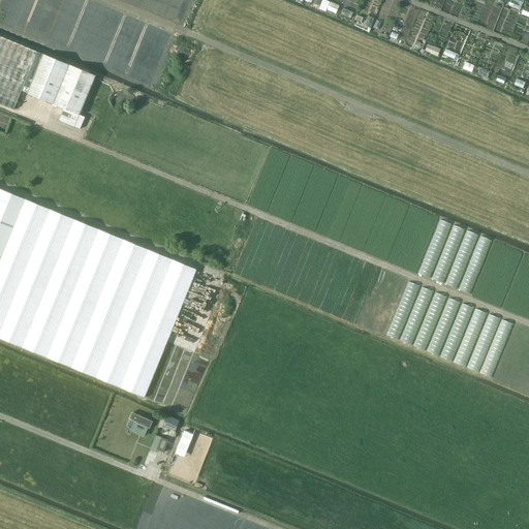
[(322,0),(320,6),(337,13),(340,4),(330,0),(322,0)]
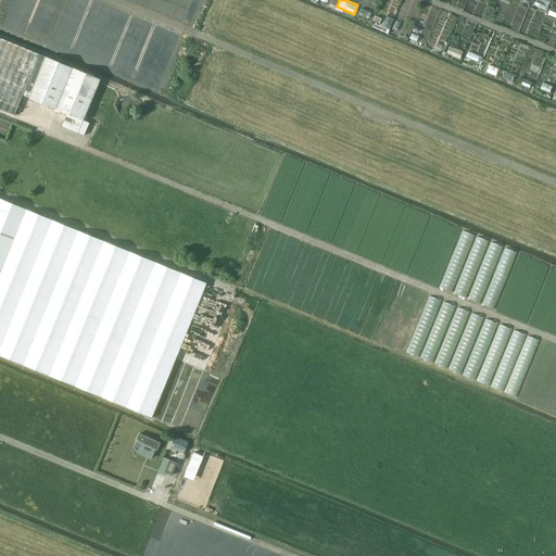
[(40,54),(0,38),(0,109),(15,116),(24,96),(40,54)]
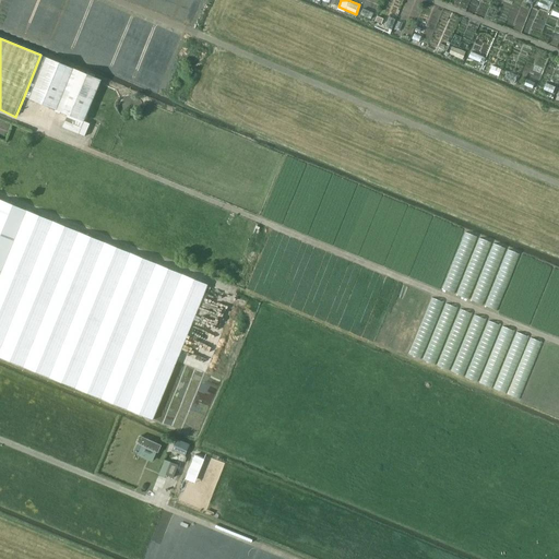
[(463,58),(465,50),(452,46),(450,54),(463,58)]
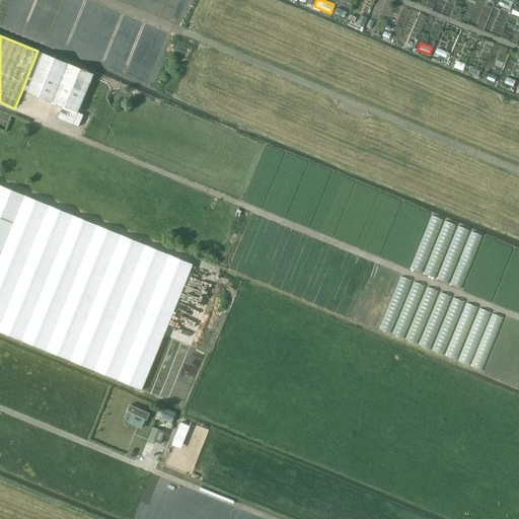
[(73,125),(94,74),(38,51),(22,89),(64,106),(59,119),(73,125)]
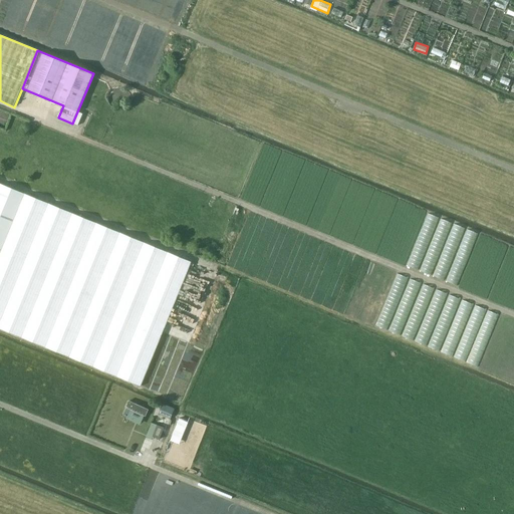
[(132,101),(132,98),(132,96),(132,93),(129,90),(125,87),(122,86),(120,86),(117,86),(114,86),(111,89),(108,91),(107,93),(107,96),(106,98),(107,100),(107,102),(109,106),(113,109),(116,110),(118,111),(121,110),(123,110),(125,109),(127,107),(130,105),(131,103),(132,101)]
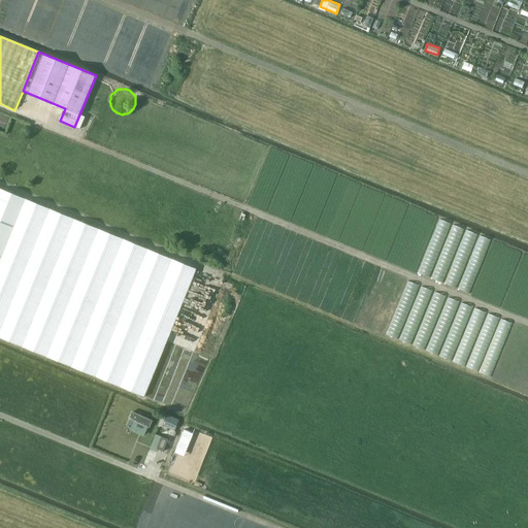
[(0,337),(144,397),(196,269),(0,189),(0,337)]
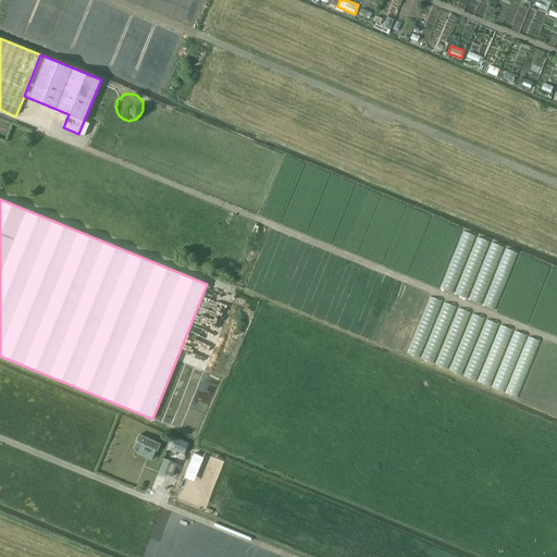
[(138,433),(133,452),(155,458),(161,441),(138,433)]
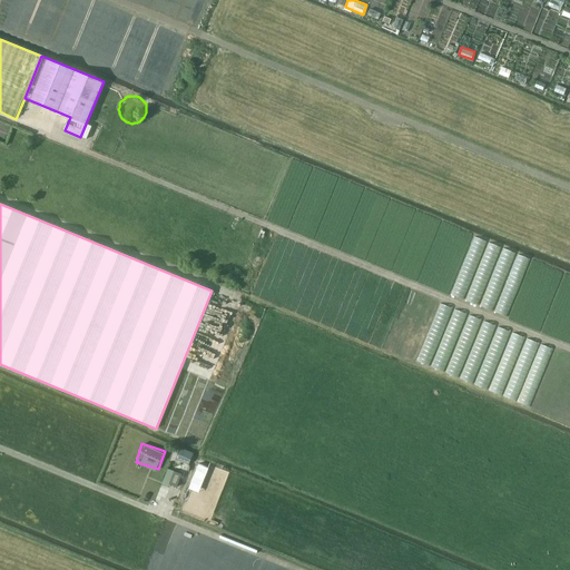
[(179,448),(176,458),(189,463),(194,453),(179,448)]
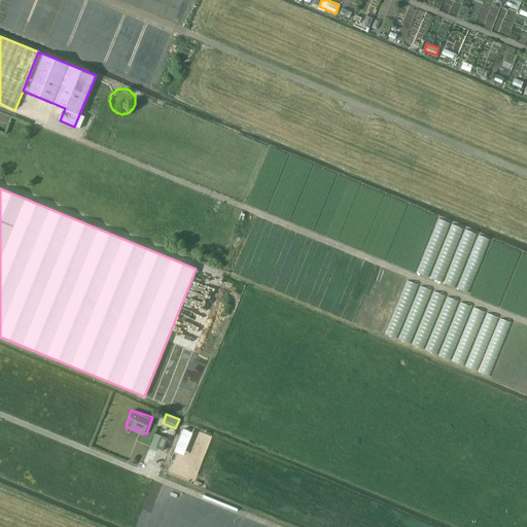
[(161,436),(156,448),(164,451),(168,438),(161,436)]
